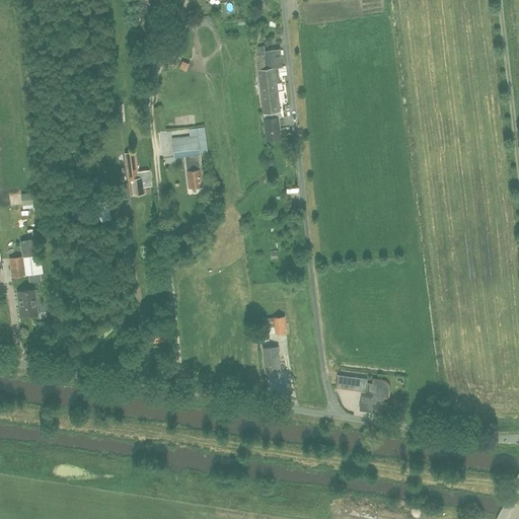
[(165,0),(167,9),(180,8),(178,0),(165,0)]
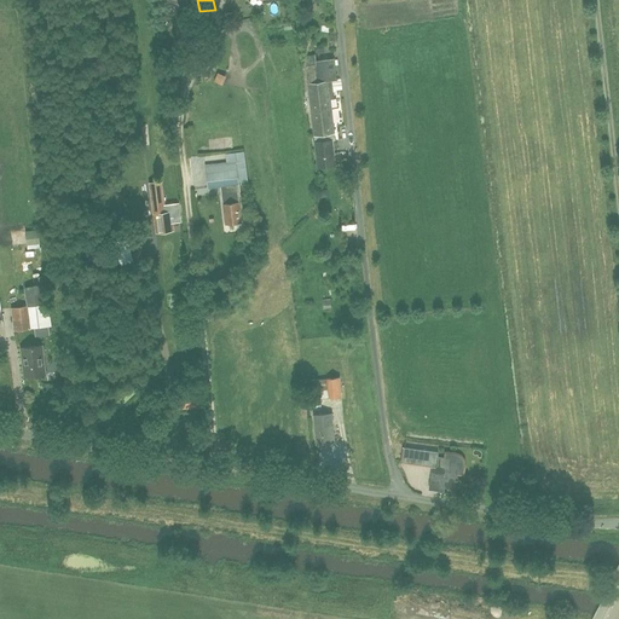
[(331,81),(336,80),(334,59),(306,62),(308,84),(316,143),(314,143),(318,167),(335,166),(331,142),(335,140),(330,100),(334,99),(331,81)]
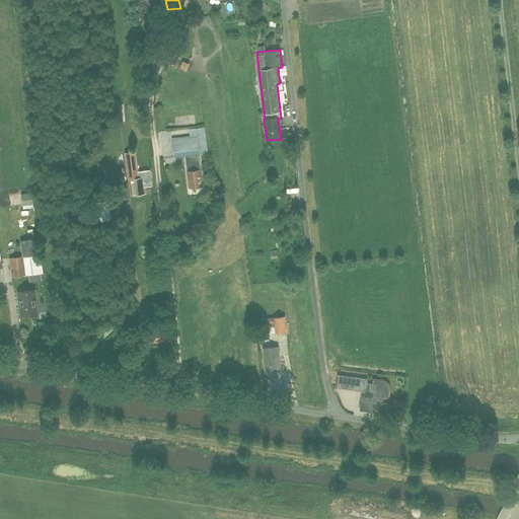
[(121,96),(117,96),(113,97),(115,124),(123,123),(121,96)]
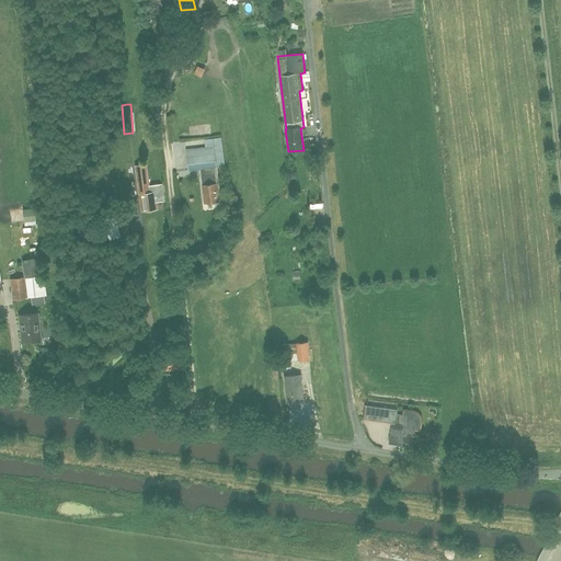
[(187,161),(189,170),(216,167),(215,157),(215,153),(186,157),(187,161)]
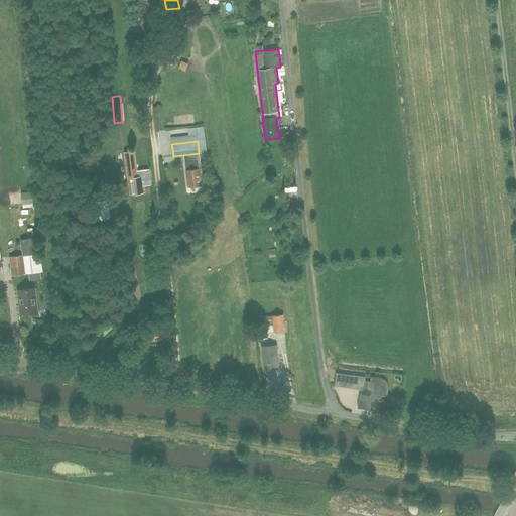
[(130,195),(145,192),(143,176),(142,176),(141,172),(137,172),(134,151),(124,152),(130,195)]
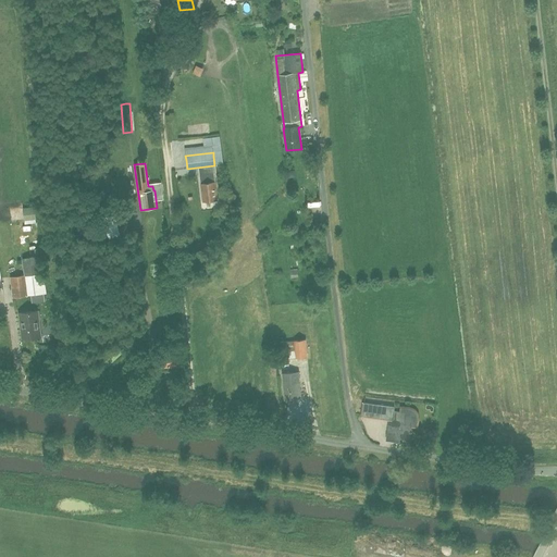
[(202,201),(218,200),(214,182),(208,183),(207,174),(199,175),(200,184),(202,201)]
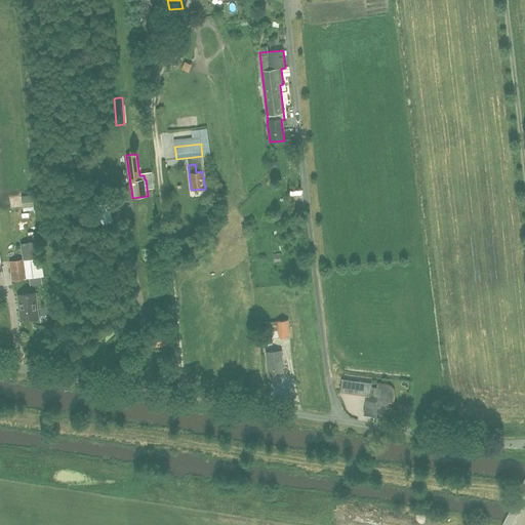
[(97,205),(99,212),(110,209),(108,202),(97,205)]
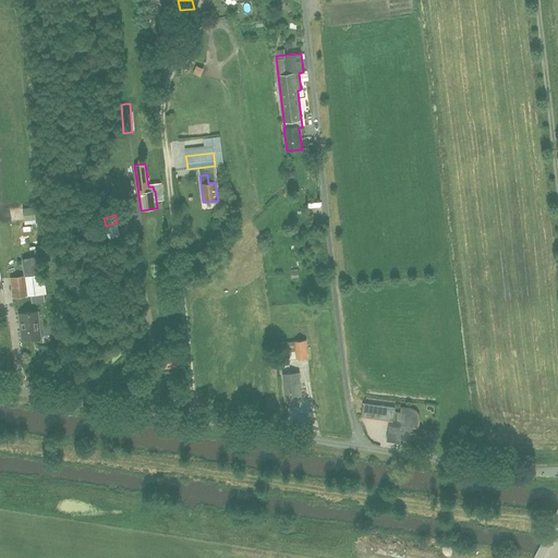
[(22,258),(24,277),(10,278),(13,299),(31,295),(44,294),(46,293),(44,274),(40,256),(22,258)]
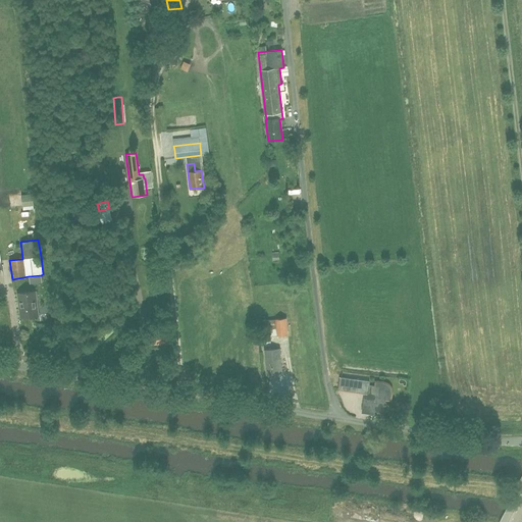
[(41,275),(29,276),(30,283),(42,281),(41,275)]
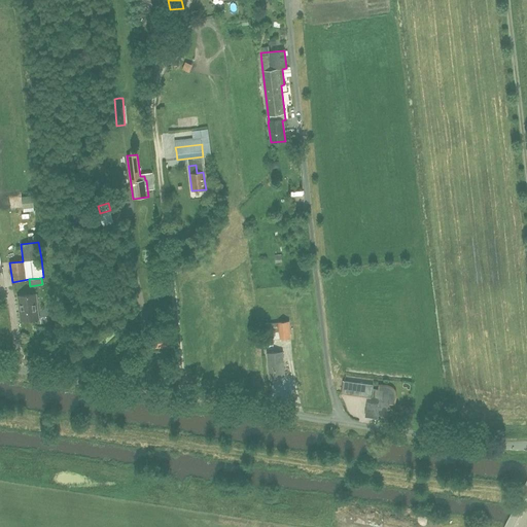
[(22,320),(38,318),(35,294),(19,296),(22,320)]
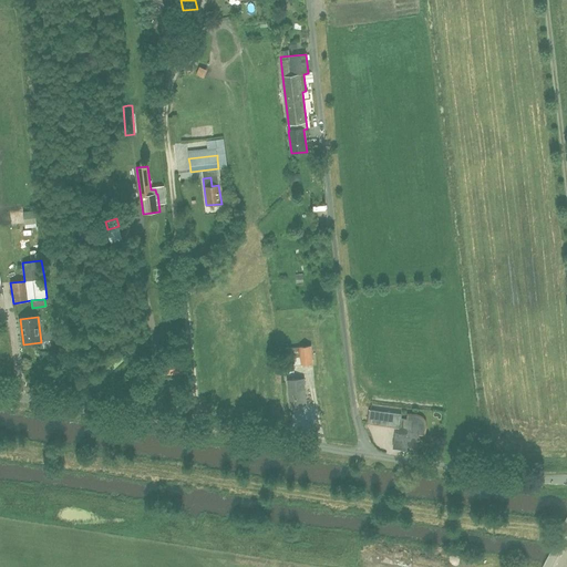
[(301,366),(313,364),(311,346),(299,347),(301,366)]
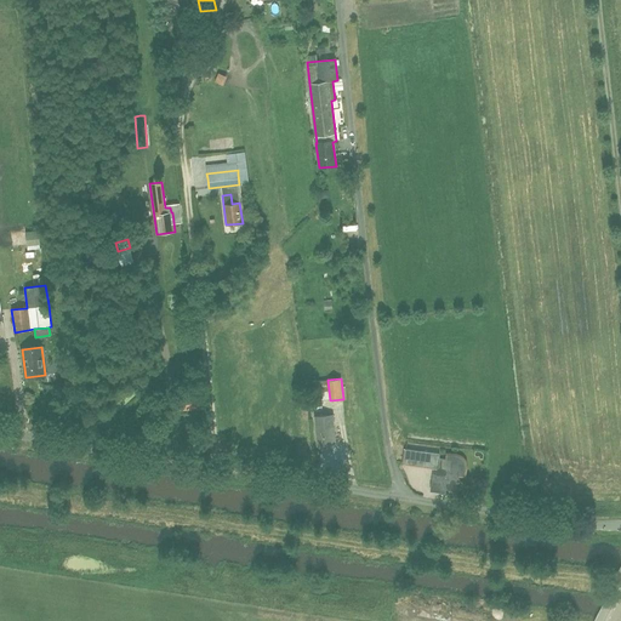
[(312,408),(322,408),(319,381),(308,382),(312,408)]
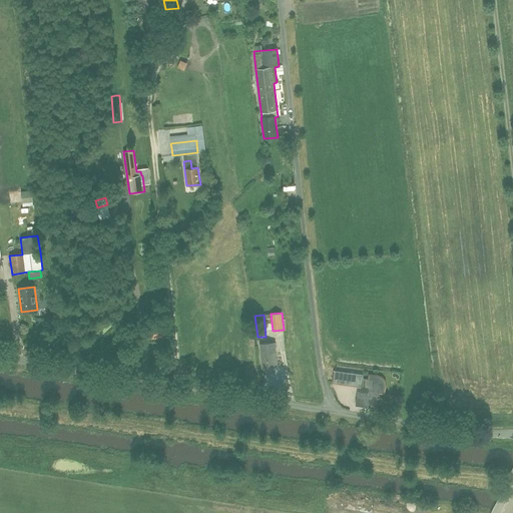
[(149,340),(166,339),(165,328),(149,328),(149,340)]
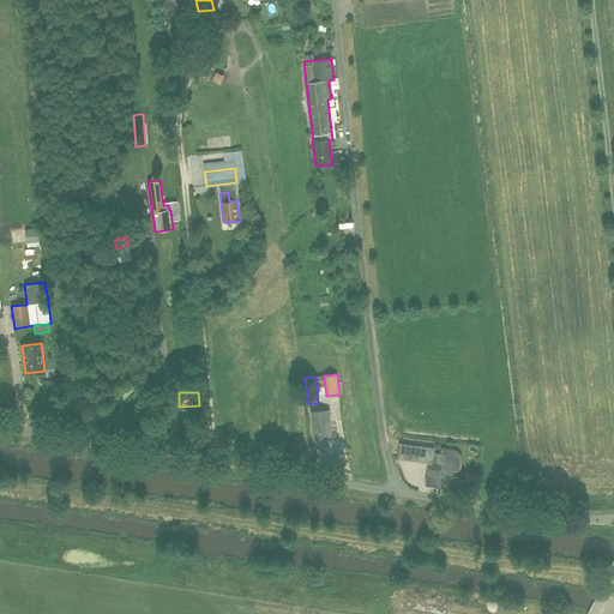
[(471,397),(477,408),(486,403),(481,392),(471,397)]
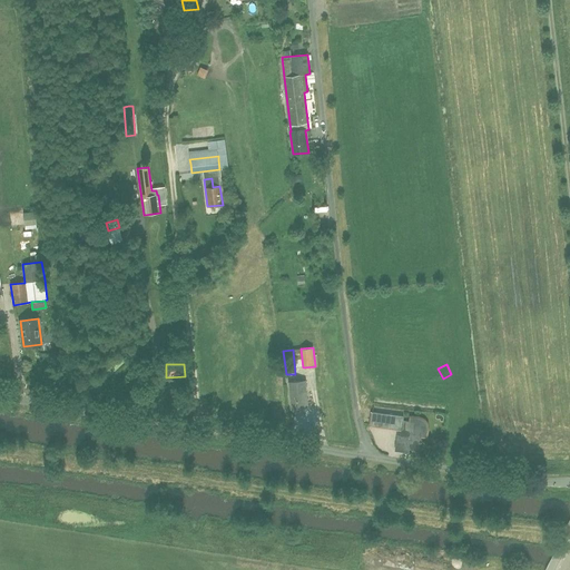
[(291,410),(307,408),(305,381),(288,382),(291,410)]
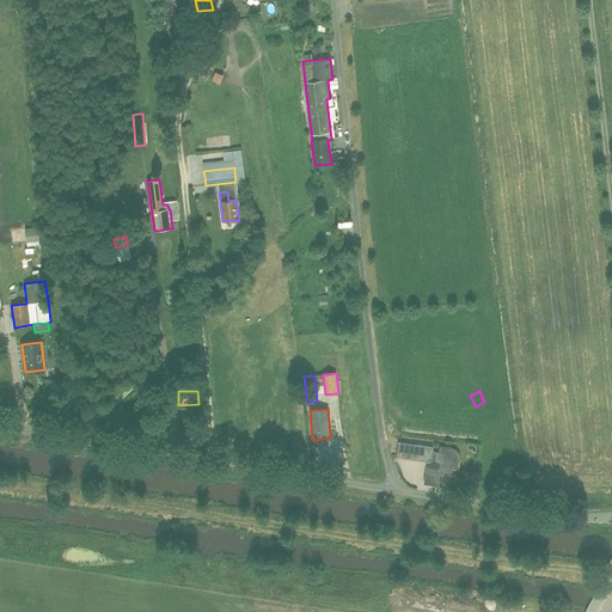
[(420,459),(421,446),(401,444),(398,457),(420,459)]
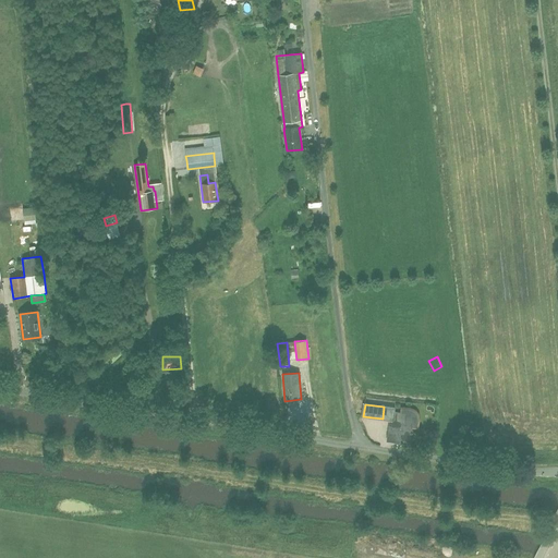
[(407,413),(391,412),(388,440),(410,443),(412,422),(405,421),(407,413)]
